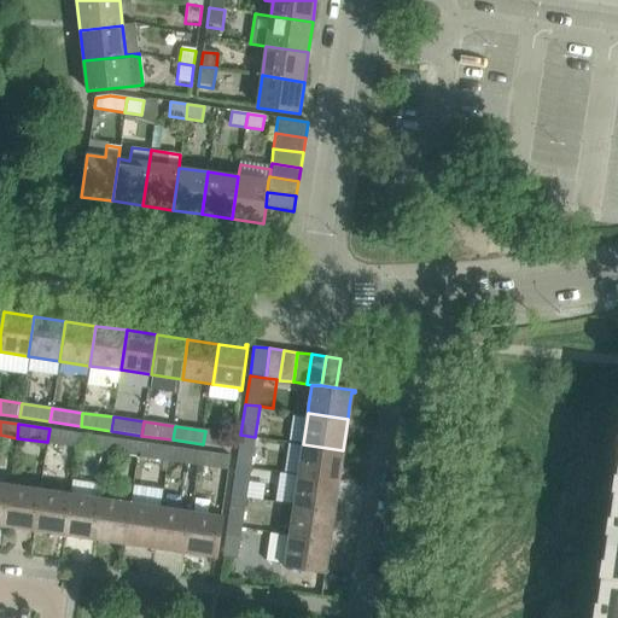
[(50,429),(47,442),(77,447),(80,433),(50,429)]
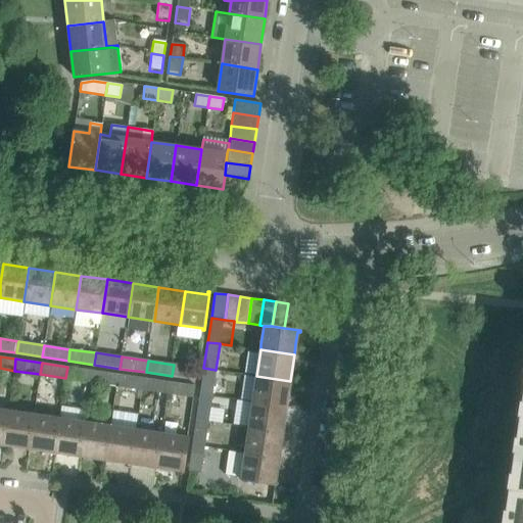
[(198,368),(174,365),(172,376),(196,380),(198,368)]
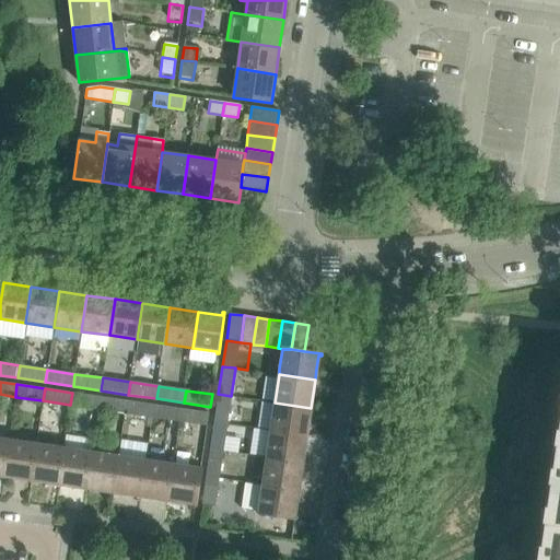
[(100,397),(72,393),(70,405),(97,409),(100,397)]
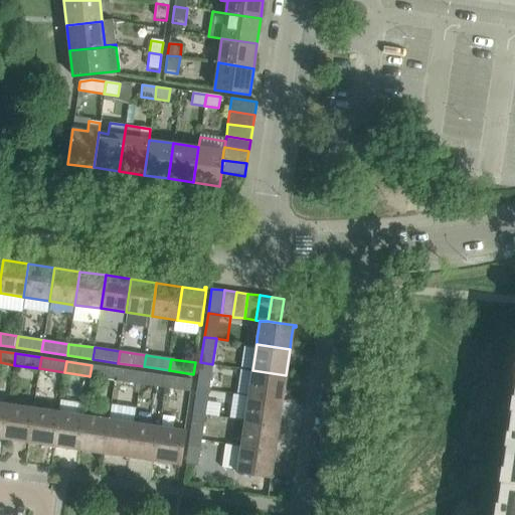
[(200,362),(197,388),(209,390),(212,364),(200,362)]
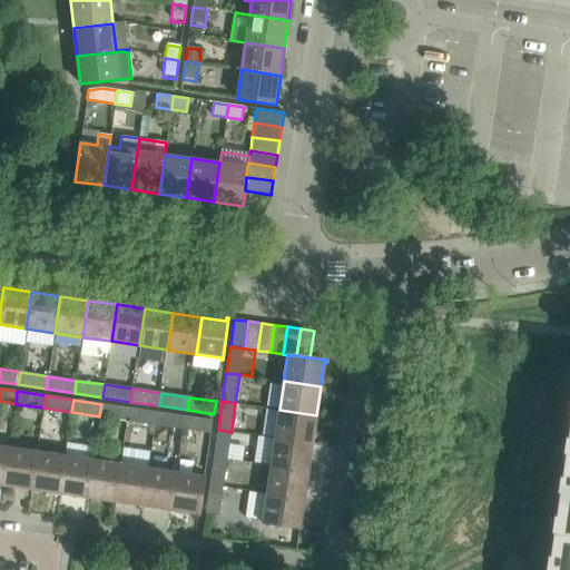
[(101,404),(99,416),(128,421),(129,408),(101,404)]
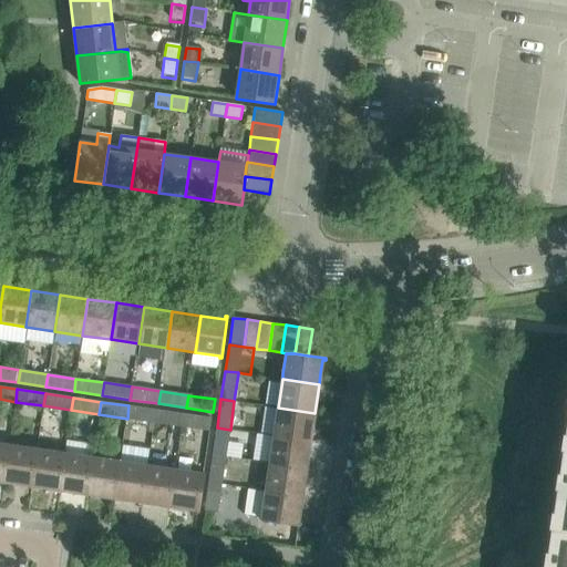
[(157,410),(129,405),(127,419),(155,422),(157,410)]
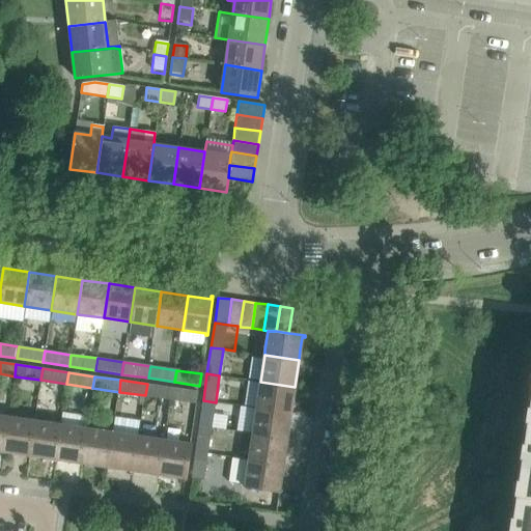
[(290,413),(295,387),(260,382),(256,408),(290,413)]
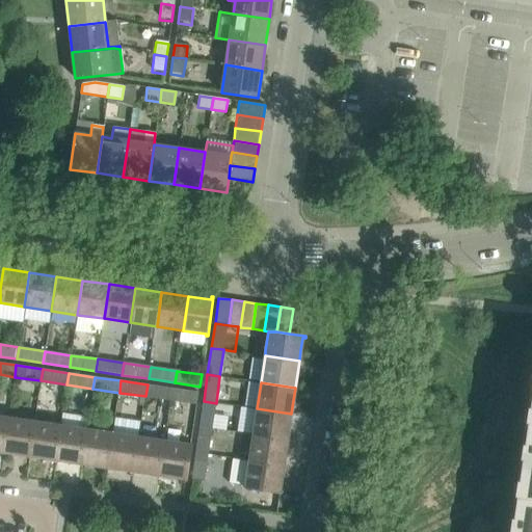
[(148,384),(145,396),(171,400),(174,389),(148,384)]
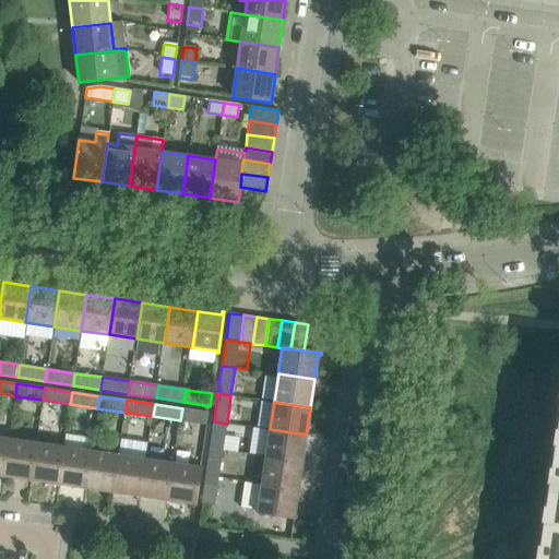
[(209,412),(182,408),(180,420),(207,425),(209,412)]
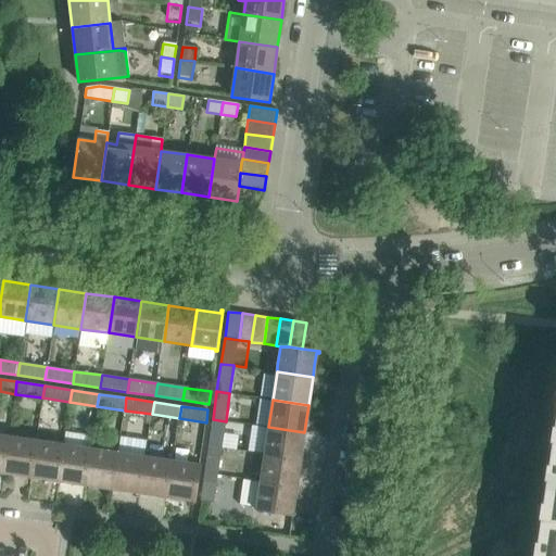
[(555,555),(555,412),(534,555),(555,555)]
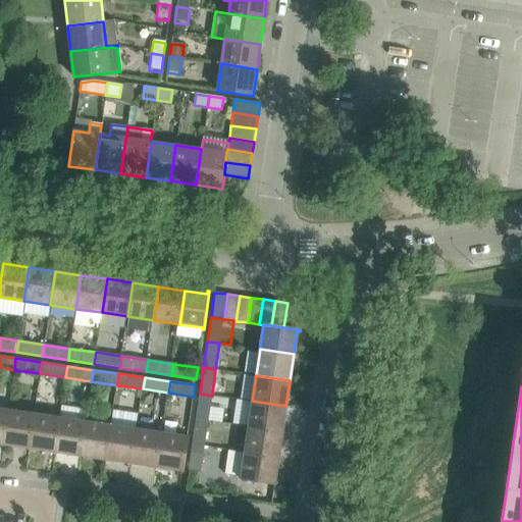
[(212,396),(200,394),(196,419),(208,421),(212,396)]
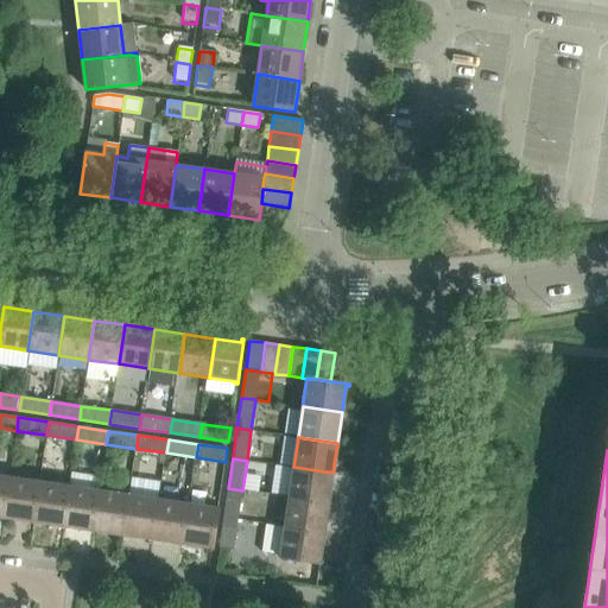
[(328,504),(333,473),(293,467),(289,498),(328,504)]
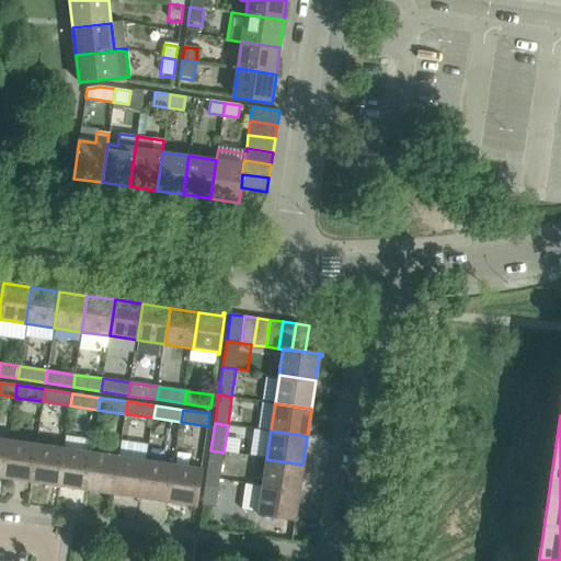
[(36,445),(9,441),(3,477),(31,481),(36,445)]
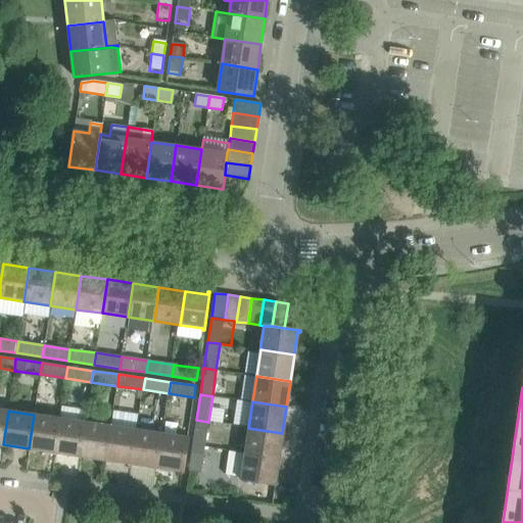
[(29,448),(54,453),(59,419),(34,415),(29,448)]
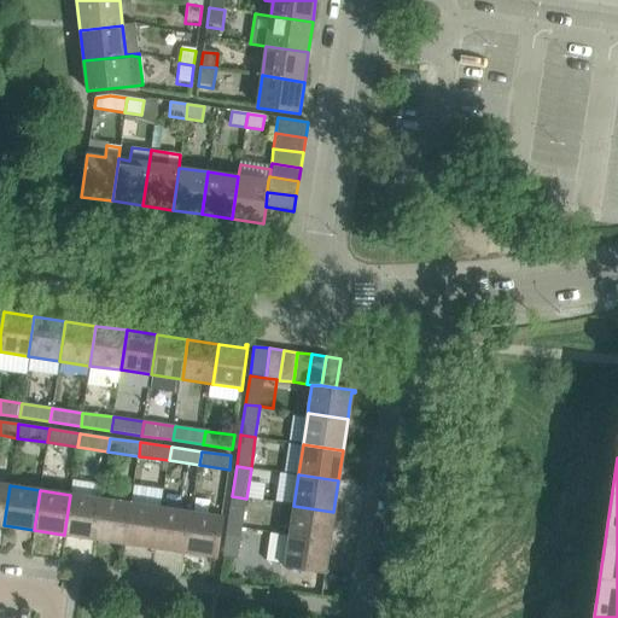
[(100,499),(70,495),(64,535),(95,538),(100,499)]
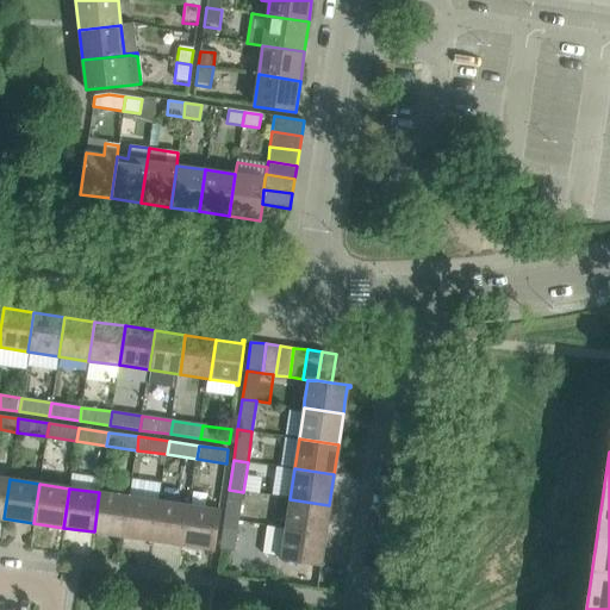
[(229,490),(224,521),(238,523),(243,492),(229,490)]
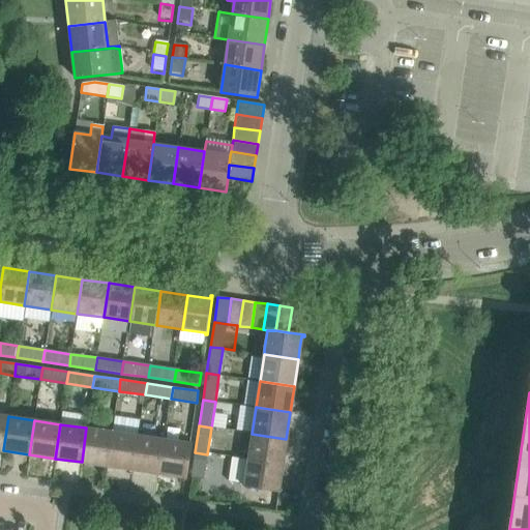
[(82,462),(108,466),(113,432),(86,428),(82,462)]
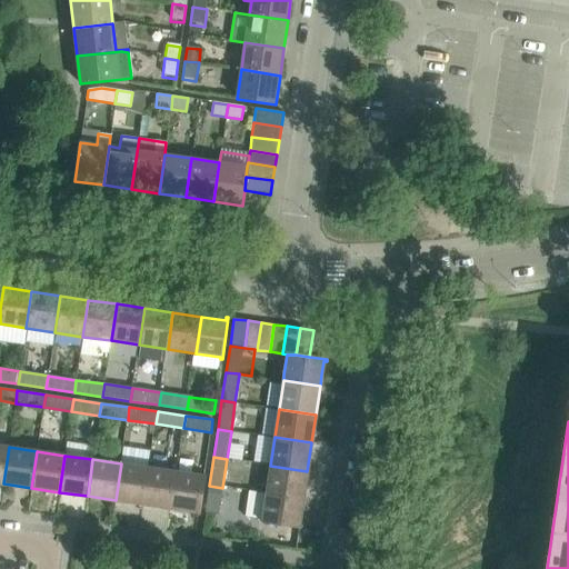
[(149,468),(121,463),(116,500),(143,505),(149,468)]
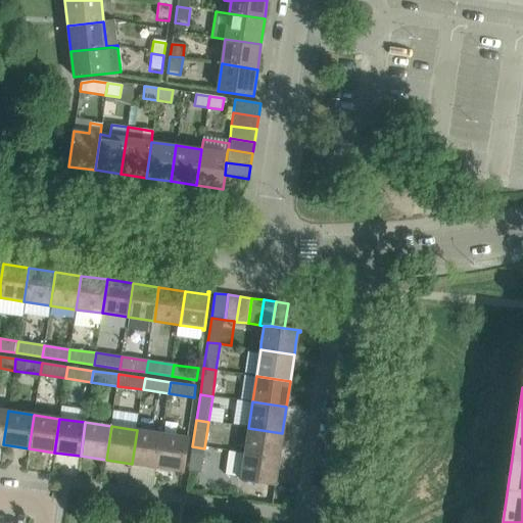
[(279,459),(282,433),(248,428),(245,455),(279,459)]
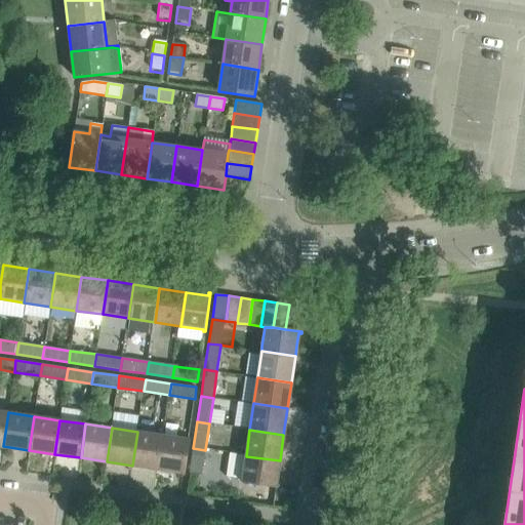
[(132,466),(158,470),(163,436),(137,432),(132,466)]
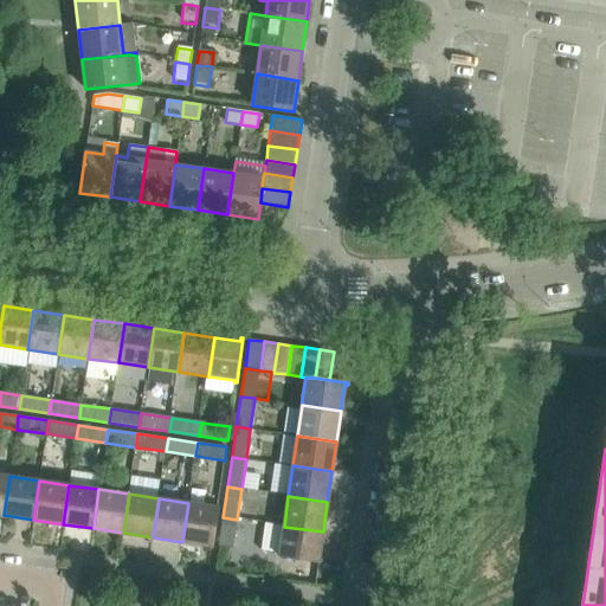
[(214,507),(188,503),(182,542),(210,546),(210,549),(212,549),(219,505),(216,505),(214,507)]
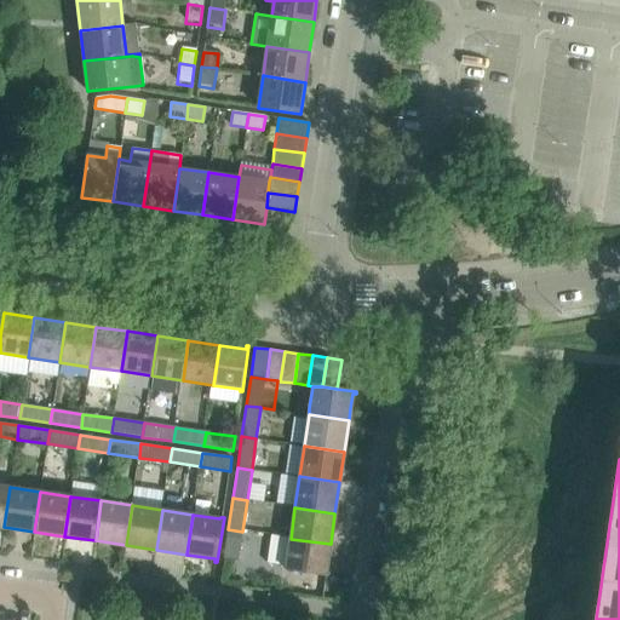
[(242,532),(228,529),(224,558),(237,561),(242,532)]
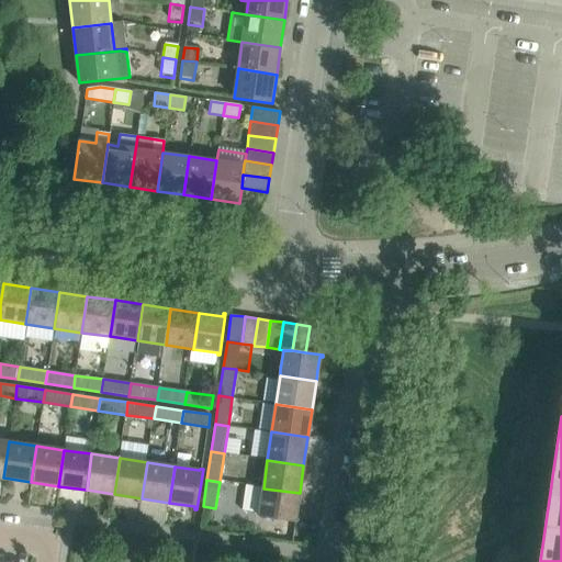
[(300,493),(263,489),(259,513),(258,513),(257,515),(299,521),(299,519),(295,518),(300,493)]
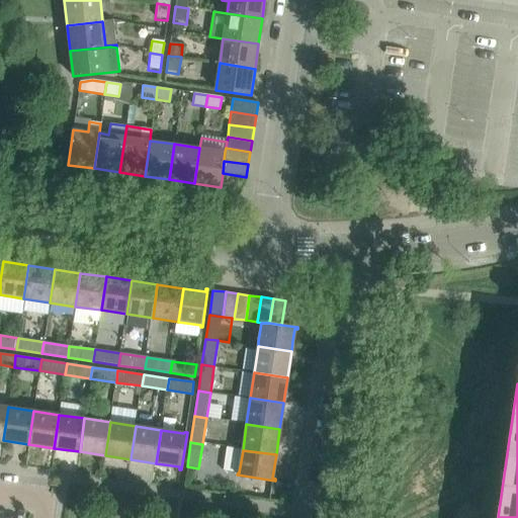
All buildings are outlined.
